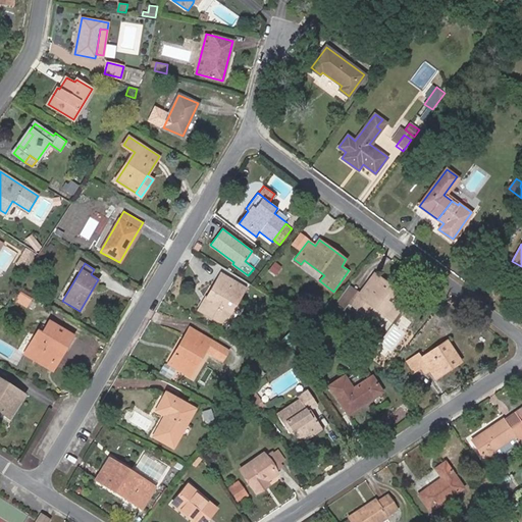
[(246,289),(220,273),(207,298),(204,297),(197,310),(223,325),(246,289)]
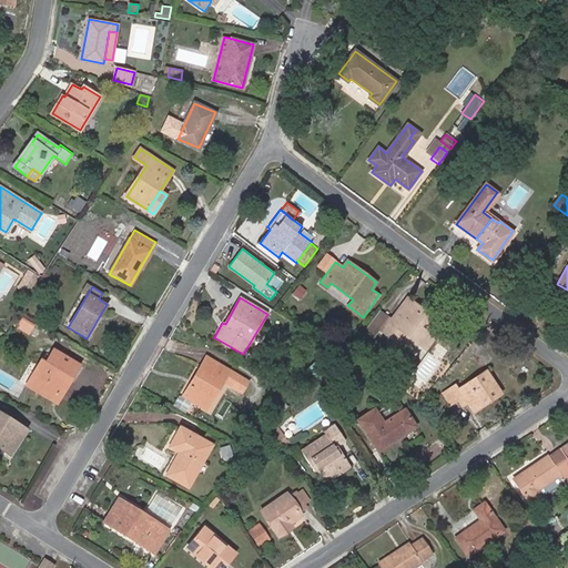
[(391,320),(383,331),(397,342),(404,332),(426,348),(443,325),(406,298),(391,320)]
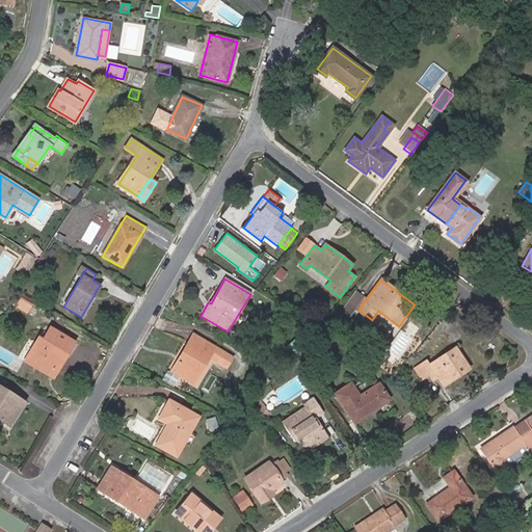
[(358,310),(366,299),(354,292),(347,302),(355,308),(358,310)]
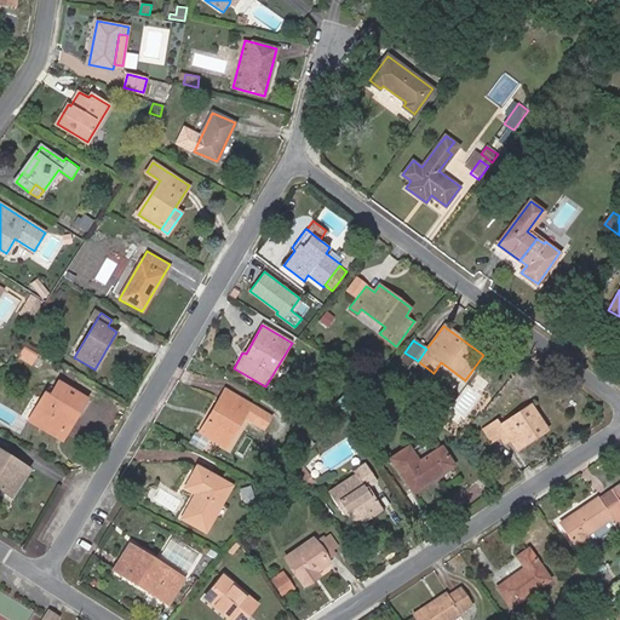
[(23,346),(18,355),(32,362),(36,354),(23,346)]
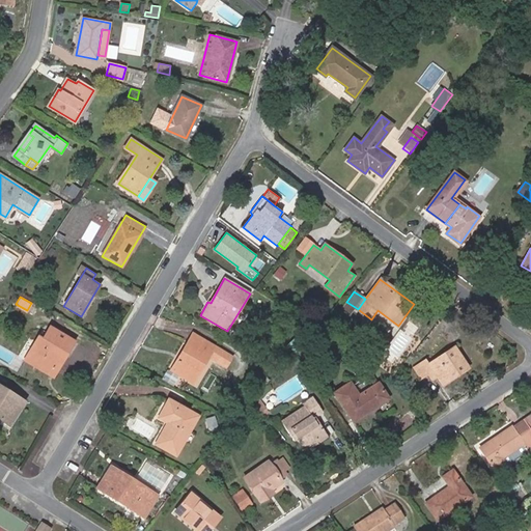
[(355,307),(346,302),(341,309),(350,314),(355,307)]
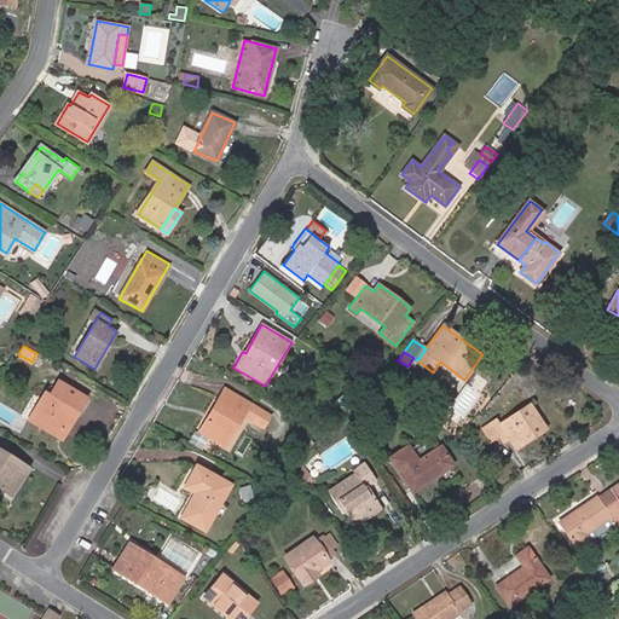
[(70,412),(76,415),(86,398),(59,382),(51,395),(45,392),(29,420),(57,435),(70,412)]
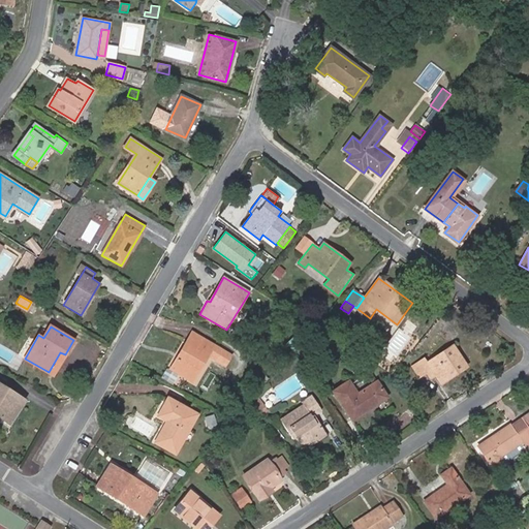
[(193,333),(172,368),(192,380),(208,355),(225,365),(230,354),(193,333)]
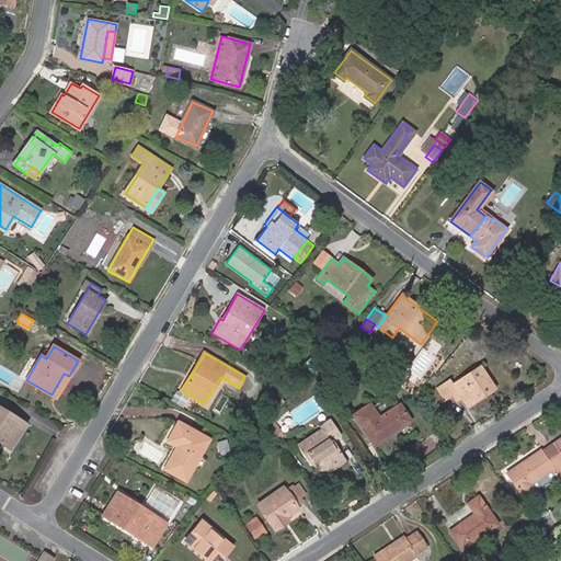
[(444,384),(451,396),(457,393),(460,399),(467,408),(494,389),(479,366),(453,385),(449,380),(444,384)]
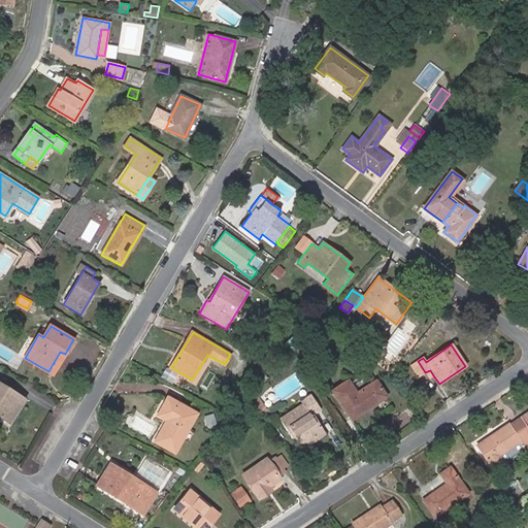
[(54,374),(65,354),(60,352),(48,371),(54,374)]
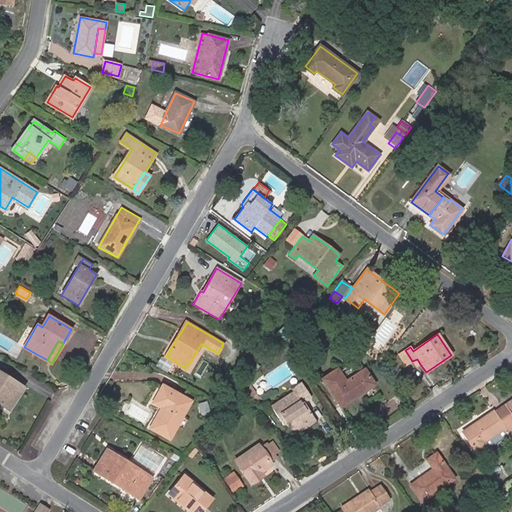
[(406,366),(412,361),(405,350),(398,355),(406,366)]
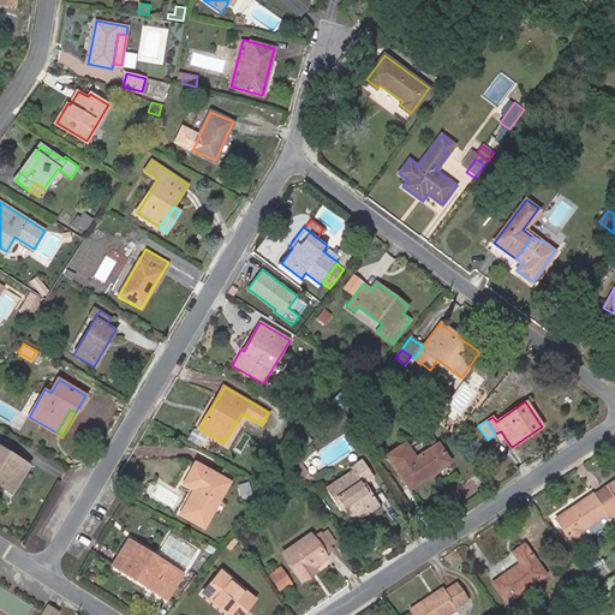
[(294,428),(287,440),(303,448),(309,436),(294,428)]
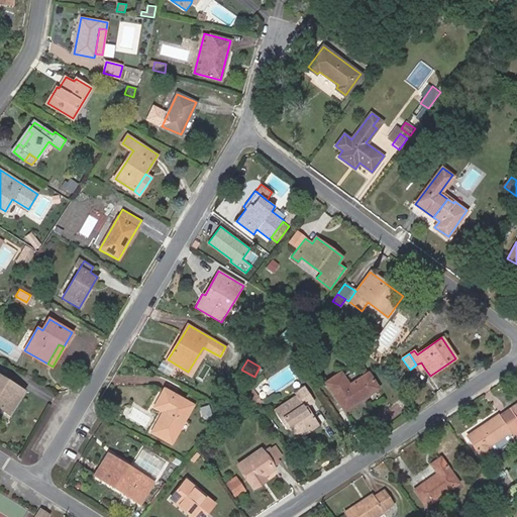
[(325,382),(343,410),(378,388),(368,373),(348,385),(340,372),(325,382)]
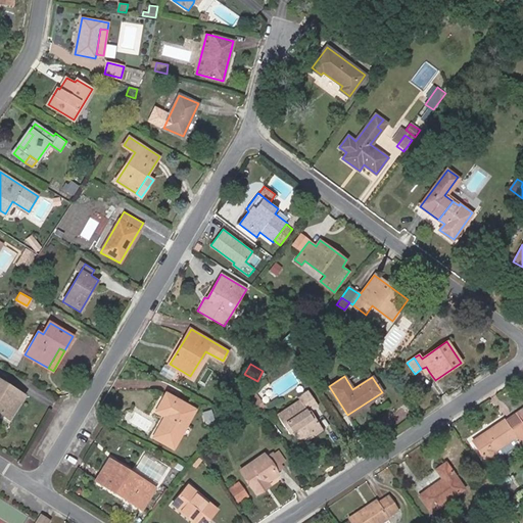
[(0,379),(0,413),(9,419),(24,395),(0,379)]
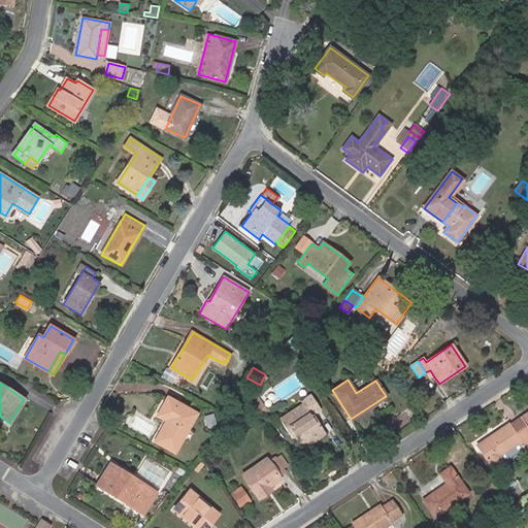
[(296,436),(304,448),(326,434),(320,425),(318,426),(310,416),(320,409),(309,394),(302,399),(303,401),(279,418),(293,438),(296,436)]
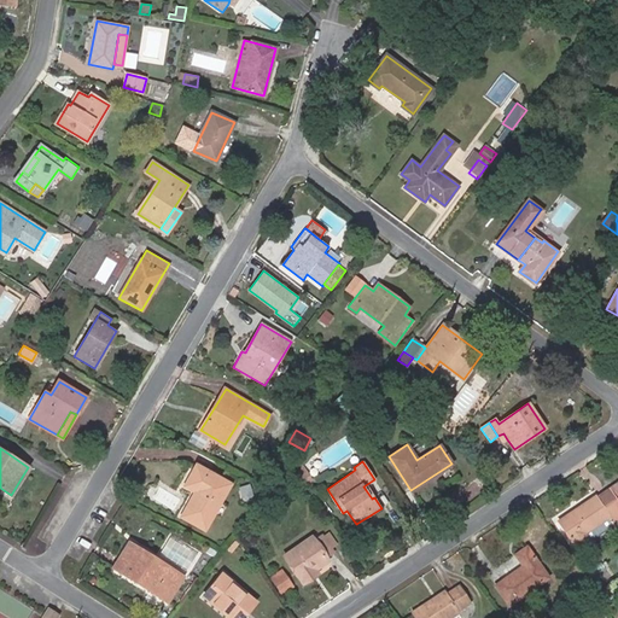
[(194,491),(182,516),(205,529),(232,484),(197,465),(185,485),(194,491)]
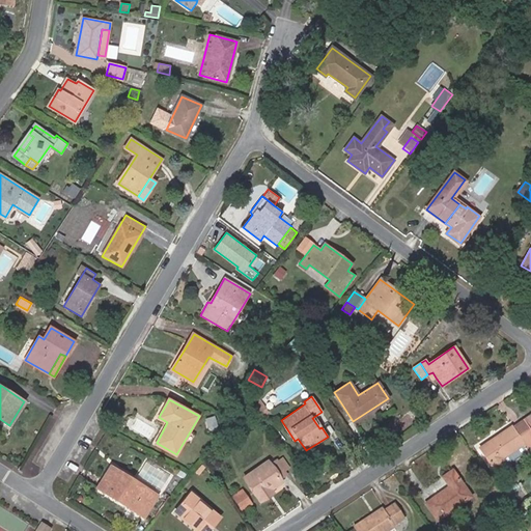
[(511,427),(480,448),(498,474),(508,467),(506,465),(528,450),(527,449),(530,446),(530,431),(524,421),(512,428),(511,427)]
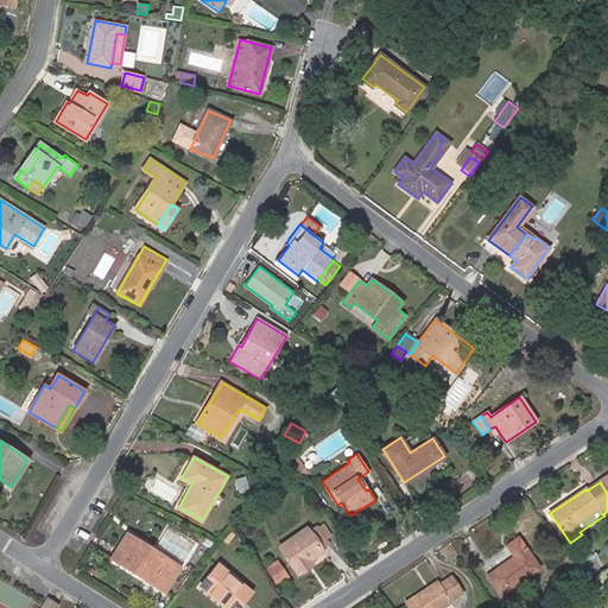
[(323,524),(317,527),(324,539),(330,534),(323,524)]
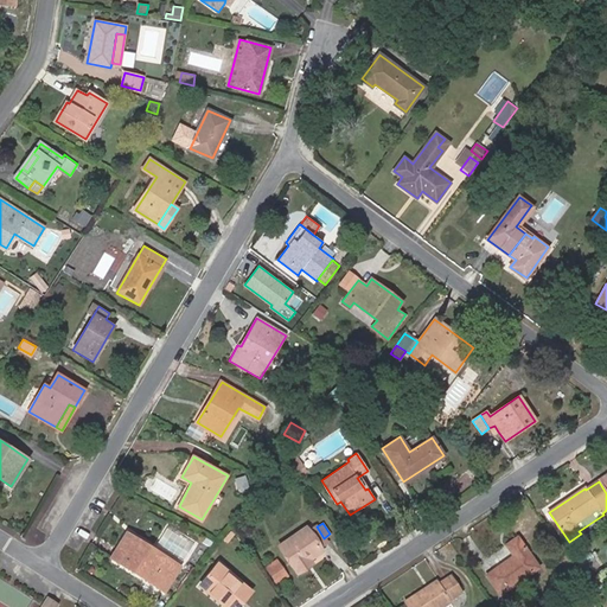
[(324,538),(317,526),(315,525),(308,530),(307,528),(279,545),(296,574),(312,564),(308,560),(323,550),(319,545),(326,541),(324,538)]
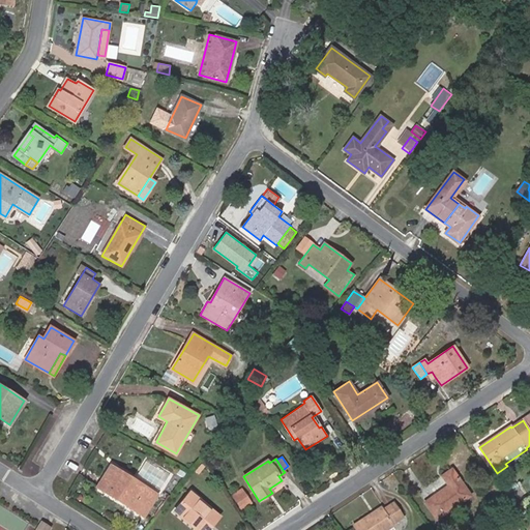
[(110,466),(97,487),(143,514),(156,494),(110,466)]
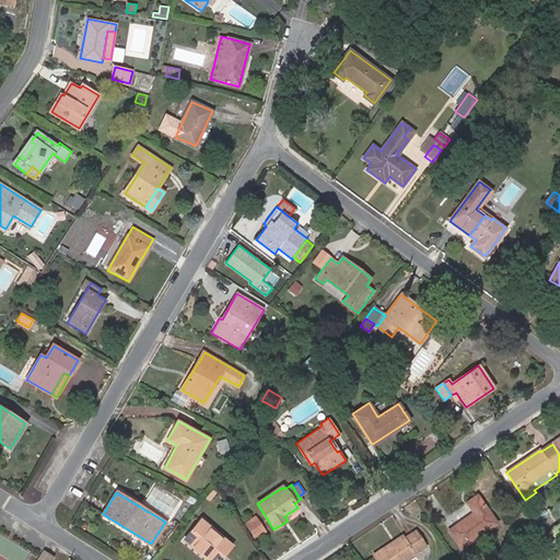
[(448,531),(462,549),(497,524),(478,497),(467,503),(474,513),(448,531)]
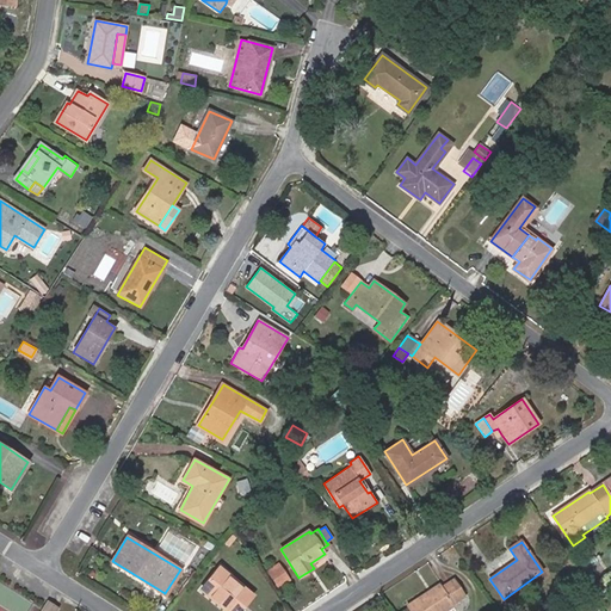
[(267,571),(277,586),(288,579),(277,563),(267,571)]
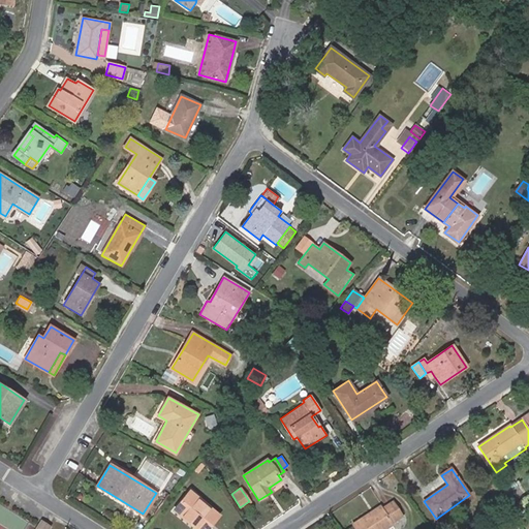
[(175,510),(197,528),(206,528),(218,515),(190,491),(175,510)]
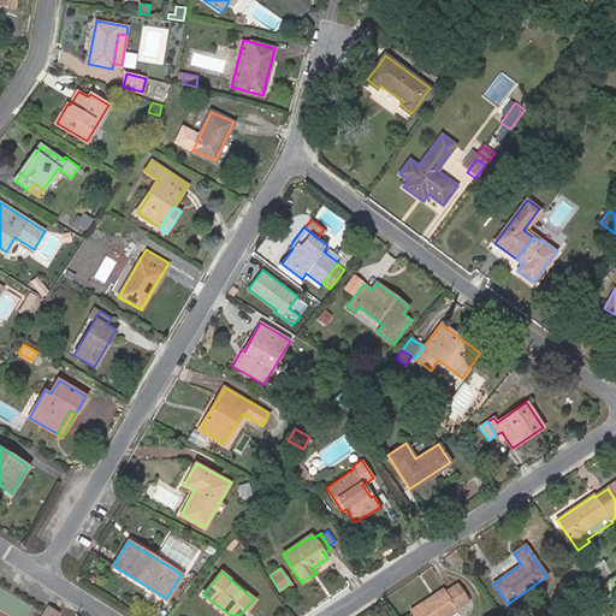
[(412,611),(414,615),(449,615),(469,603),(456,584),(444,591),(444,590),(412,611)]
